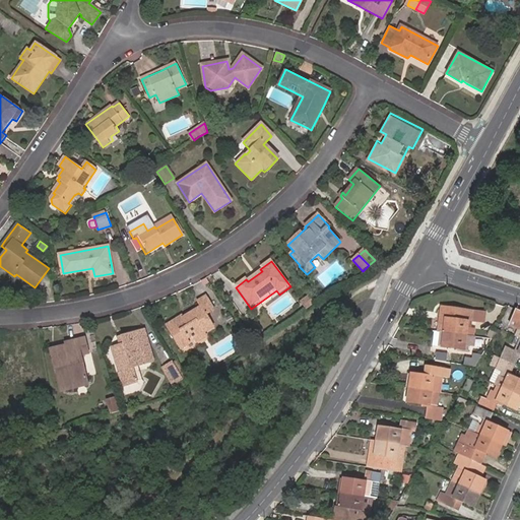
[(309,296),(300,303),(307,311),(315,305),(309,296)]
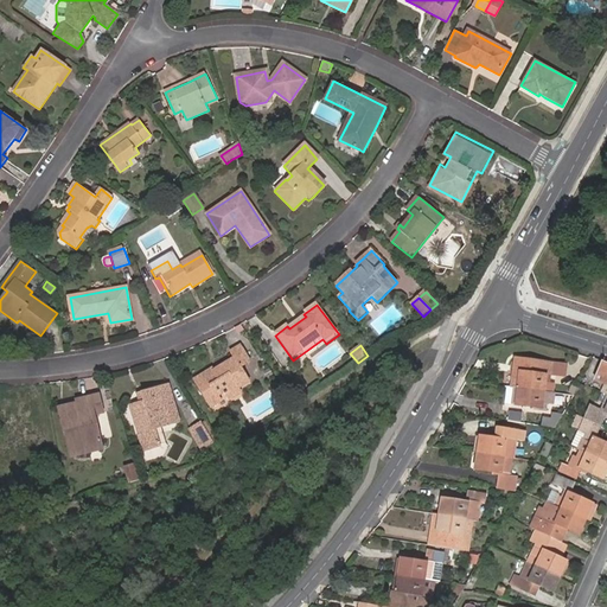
[(251,362),(242,346),(231,352),(236,359),(218,370),(215,371),(213,370),(195,381),(212,409),(223,402),(221,398),(227,394),(231,402),(244,394),(241,389),(251,382),(243,368),(251,362)]
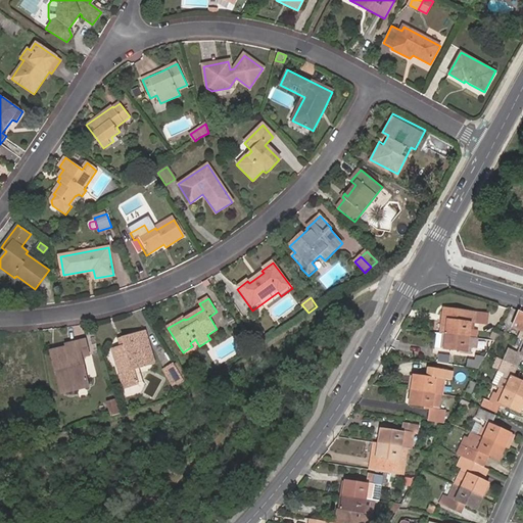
[(443,308),(440,334),(446,335),(478,339),(479,331),(480,324),(486,325),(487,315),(443,308)]
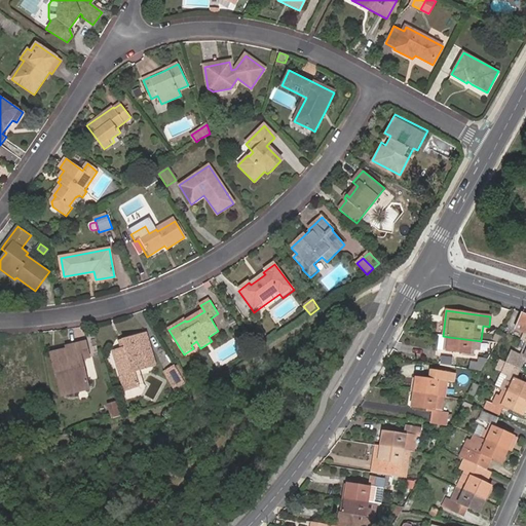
[(525,334),(522,341),(525,342),(525,315),(523,314),(516,330),(525,334)]
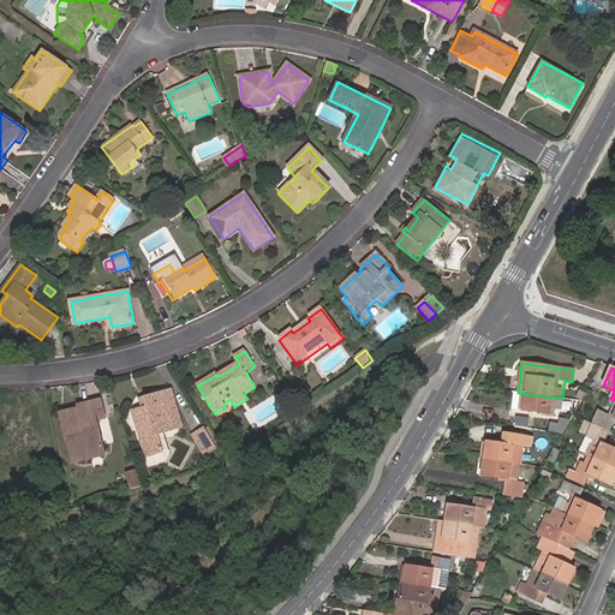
[(181,428),(171,392),(145,399),(138,401),(141,410),(132,412),(147,457),(161,453),(168,451),(163,434),(181,428)]
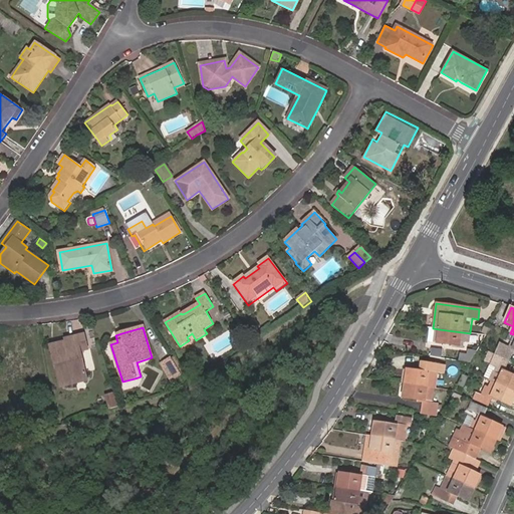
[(469,342),(470,333),(439,329),(437,343),(462,346),(461,348),(466,348),(467,341),(469,342)]
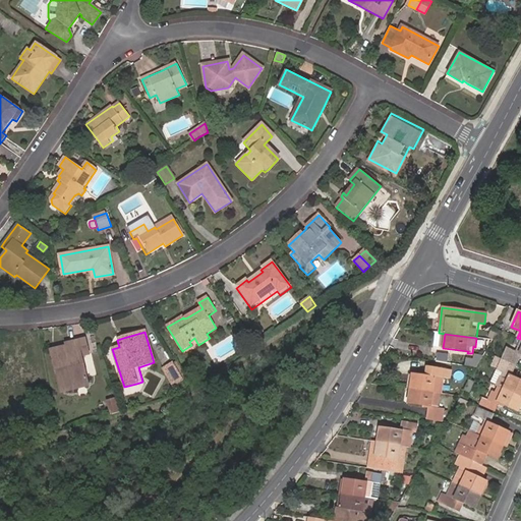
[(507,349),(502,359),(515,365),(520,355),(520,354),(520,339),(517,338),(514,344),(518,346),(515,352),(507,349)]
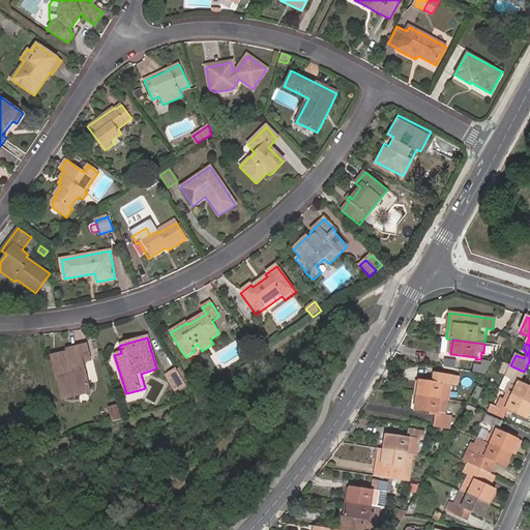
[(89,360),(85,345),(66,349),(67,352),(56,354),(51,355),(61,398),(65,396),(89,391),(82,361),(89,360)]
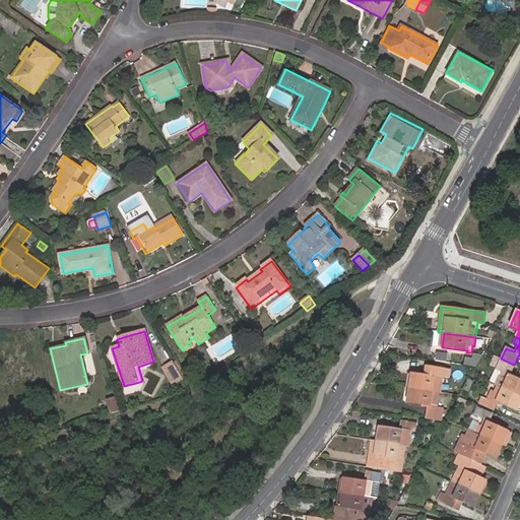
[(465,366),(475,367),(481,355),(472,353),(471,359),(464,358),(463,366),(465,366)]
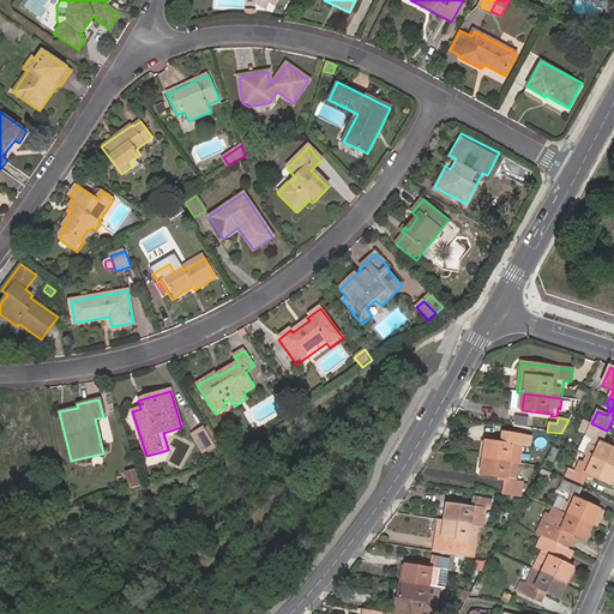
[(607,431),(591,423),(585,437),(599,443),(601,444),(607,431)]
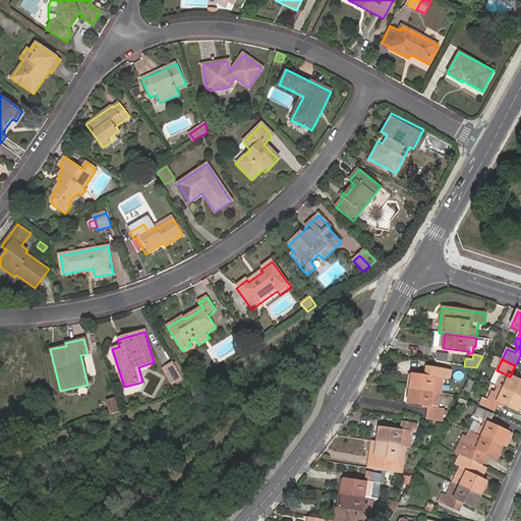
[(182,380),(173,364),(164,369),(174,386),(182,380)]
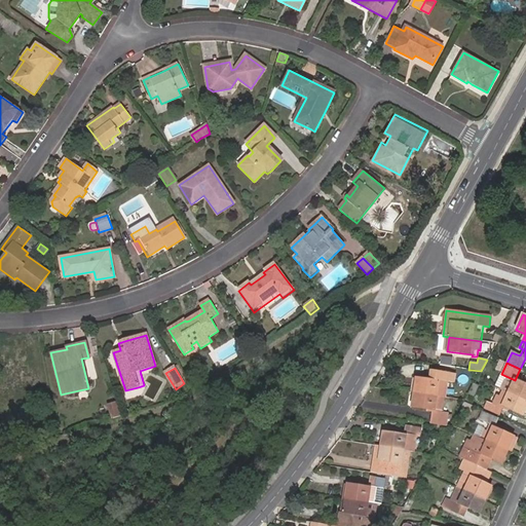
[(446,398),(447,382),(452,383),(453,374),(439,372),(438,381),(414,378),(412,392),(414,392),(442,397),(443,397),(446,398)]
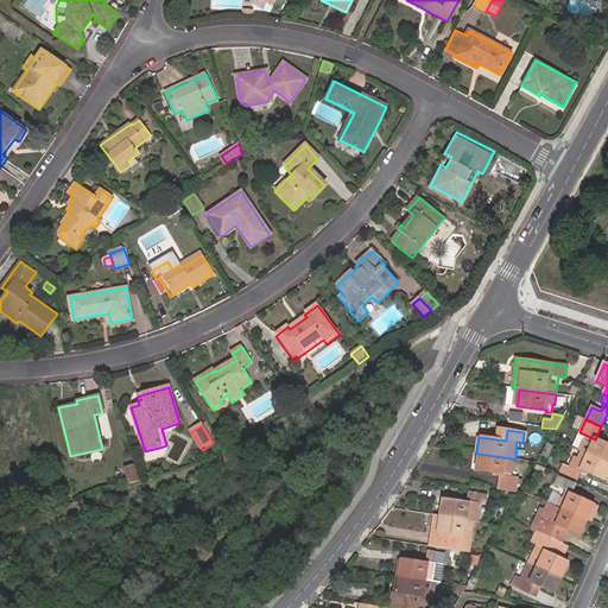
[(587,453),(586,454),(607,463),(607,445),(595,439),(593,438),(589,445),(583,443),(580,450),(587,453)]
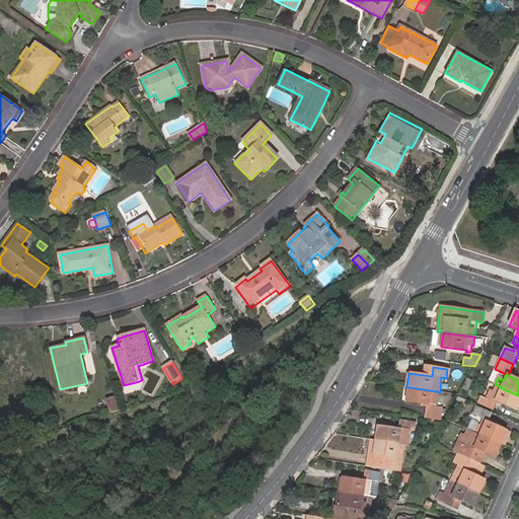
[(472,382),(467,379),(462,388),(466,391),(472,382)]
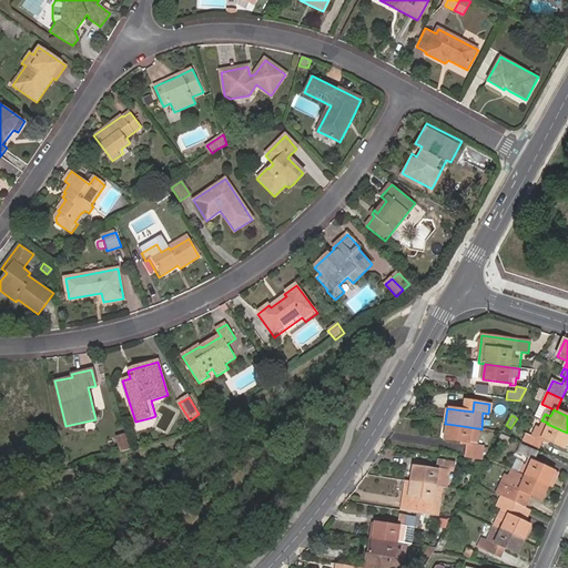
[(467,444),(465,457),(482,459),(484,445),(475,444),(477,428),(447,424),(445,439),(467,444)]
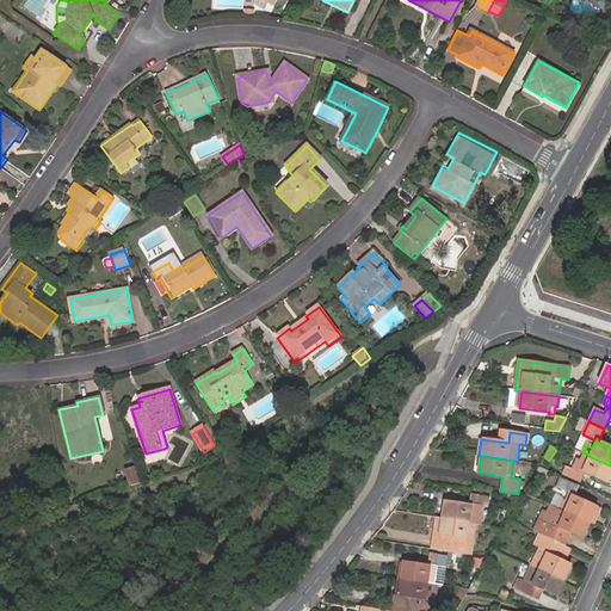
[(610,473),(610,466),(588,456),(588,458),(582,456),(580,461),(578,460),(572,470),(567,468),(563,475),(580,482),(584,473),(608,482),(610,473)]
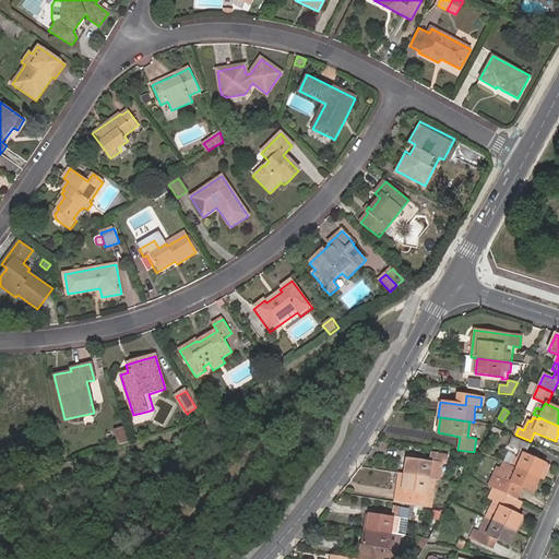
[(120,445),(130,442),(126,428),(116,431),(120,445)]
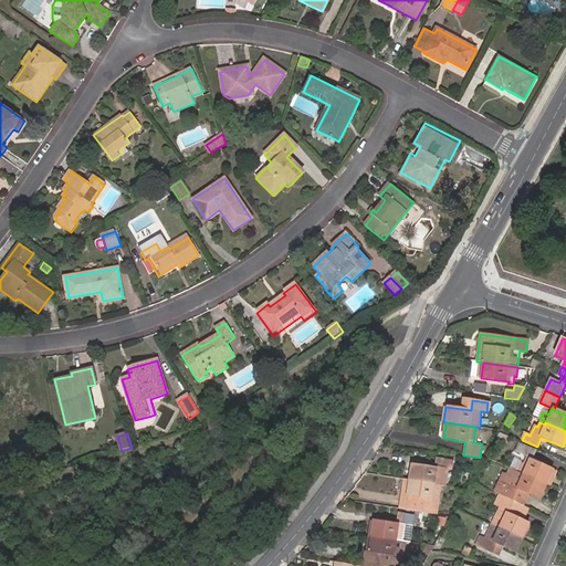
[(522,462),(519,471),(546,484),(549,486),(556,472),(552,470),(530,460),(534,450),(519,443),(514,452),(525,458),(523,463),(522,462)]
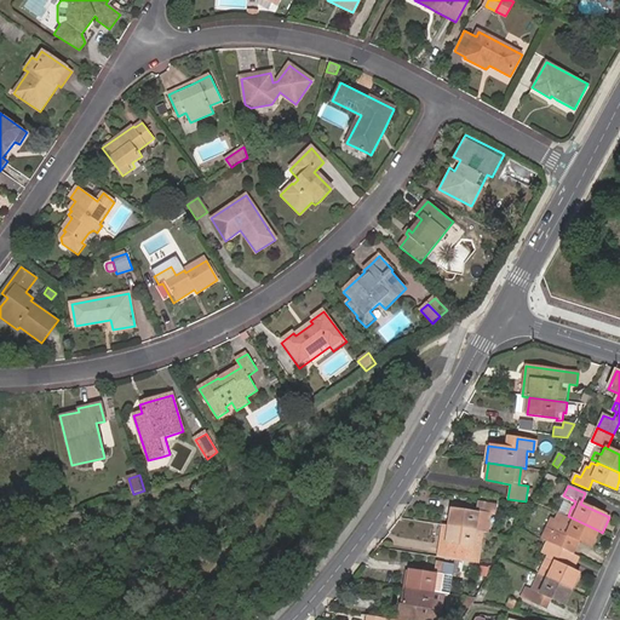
[(449,527),(483,532),(487,532),(491,515),(494,515),(495,505),(478,503),(477,514),(452,510),(449,527)]
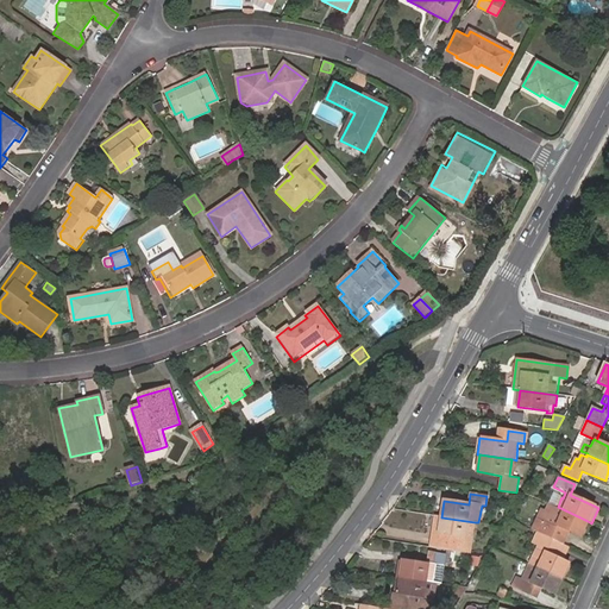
[(588,521),(558,507),(553,516),(541,510),(533,528),(551,535),(556,525),(567,531),(581,537),(588,521)]
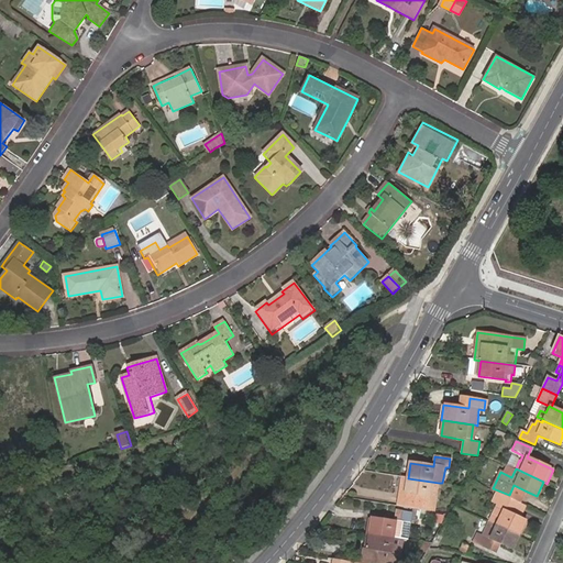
[(401,477),(397,506),(434,511),(439,483),(408,478),(401,477)]
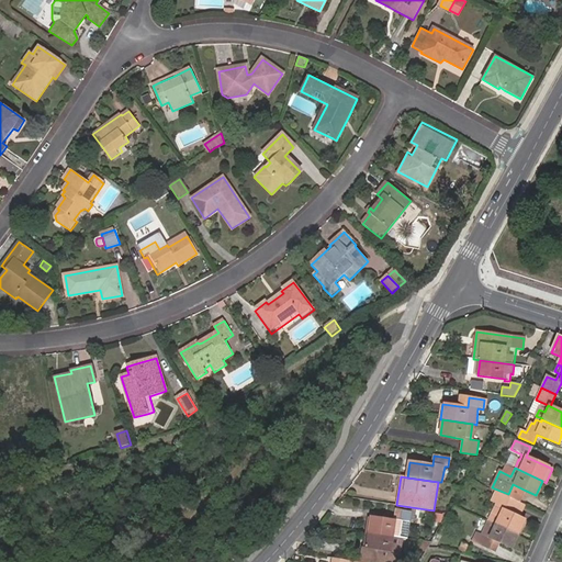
[(513,484),(508,494),(519,499),(524,490),(513,484)]
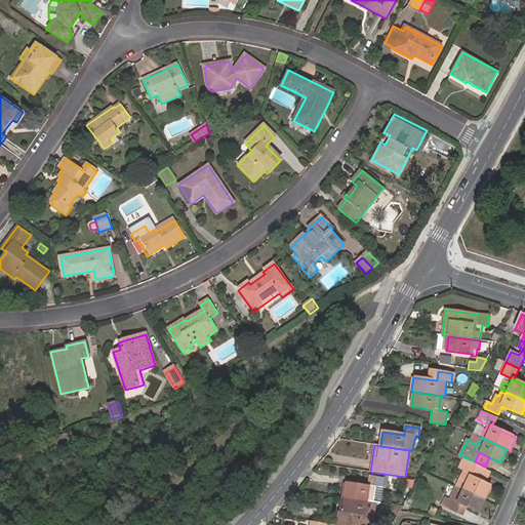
[(462,489),(484,499),(489,486),(484,483),(470,476),(476,465),(463,458),(458,468),(463,471),(456,486),(462,489)]
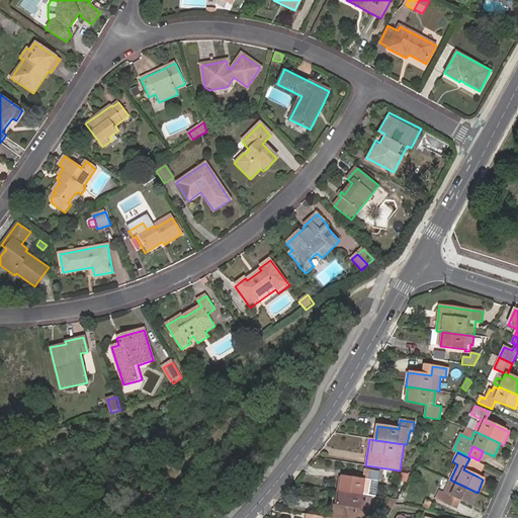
[(463,469),(478,477),(483,464),(469,458),(463,469)]
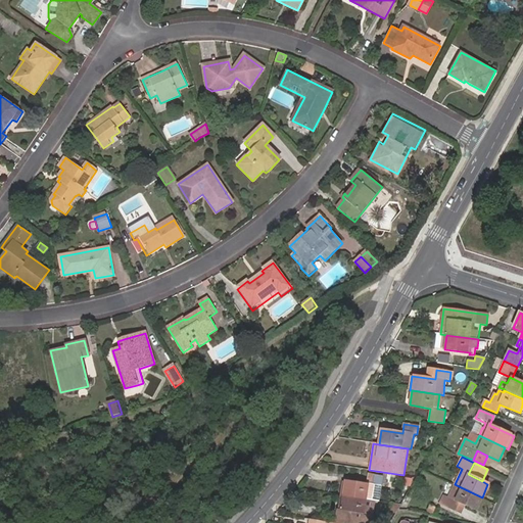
[(382,501),(386,477),(372,474),(370,485),(346,481),(343,495),(372,500),(374,500),(382,501)]
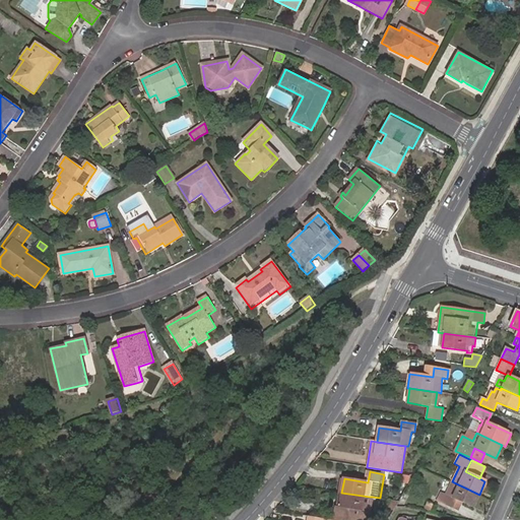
[(473,508),(479,495),(458,484),(452,481),(445,495),(441,493),(438,501),(450,507),(454,499),(462,502),(473,508)]
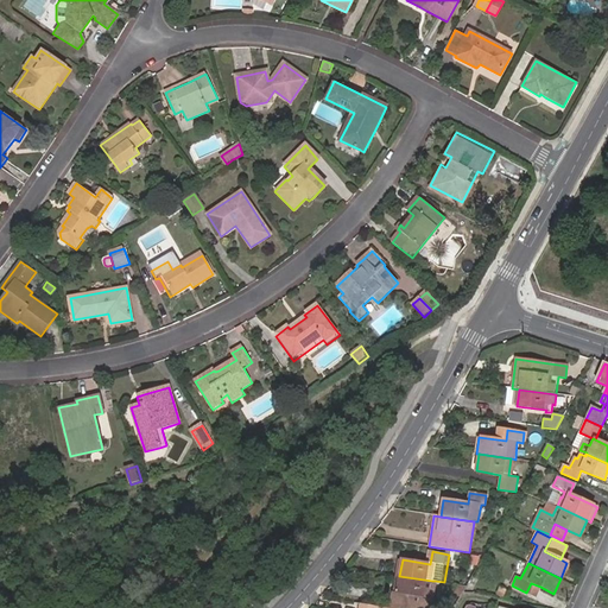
[(432,581),(399,576),(397,593),(400,594),(399,599),(396,597),(394,607),(430,607),(431,607),(428,603),(428,600),(432,600),(435,581),(432,581)]
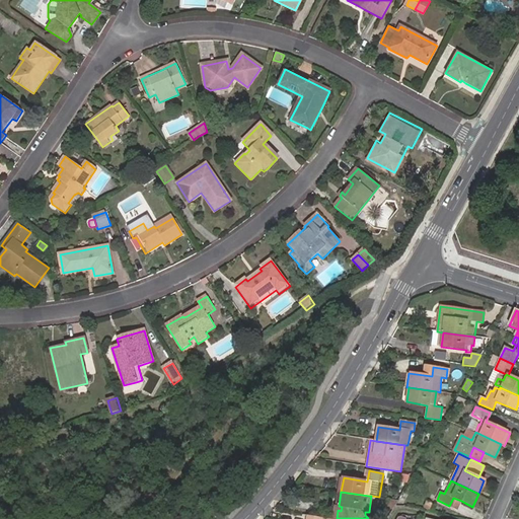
[(457,510),(461,501),(453,498),(449,506),(457,510)]
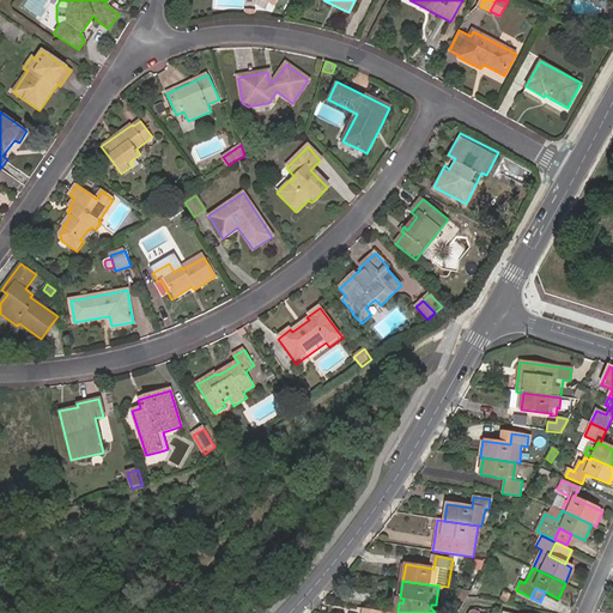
[(465,601),(469,590),(462,590),(459,599),(465,601)]
